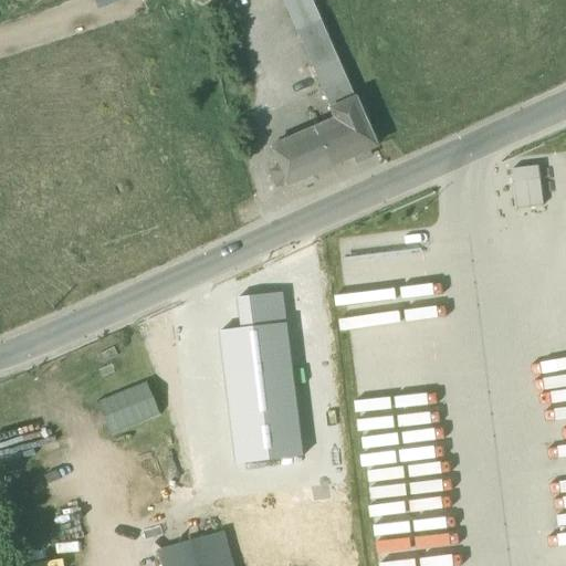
[(100,10),(126,0),(105,0),(96,3),(100,10)]
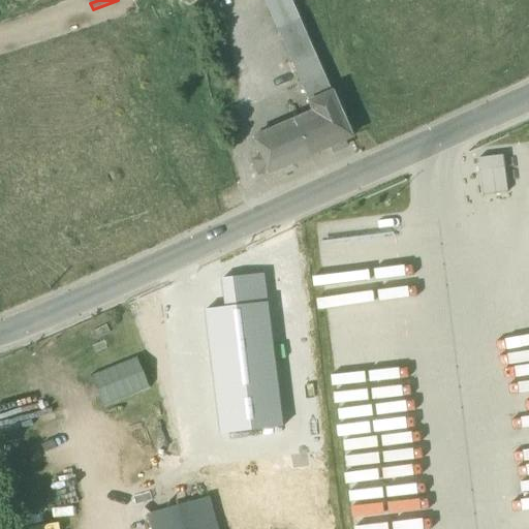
[(263,0),(291,62),(314,53),(290,0),(263,0)]
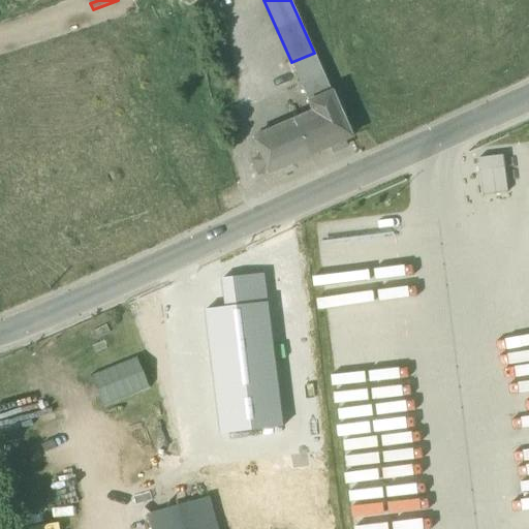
[(351,137),(314,53),(291,62),(310,105),(312,104),(315,113),(301,119),(300,118),(253,139),(261,156),(252,160),(259,176),(268,173),(269,175),(351,137)]
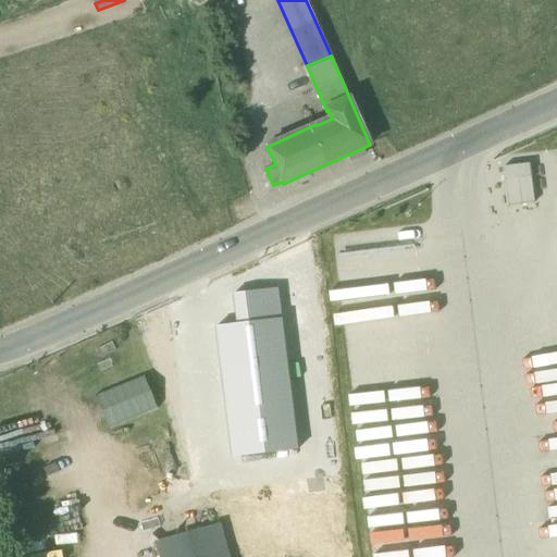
[(530,164),(503,168),(508,206),(535,203),(530,164)]
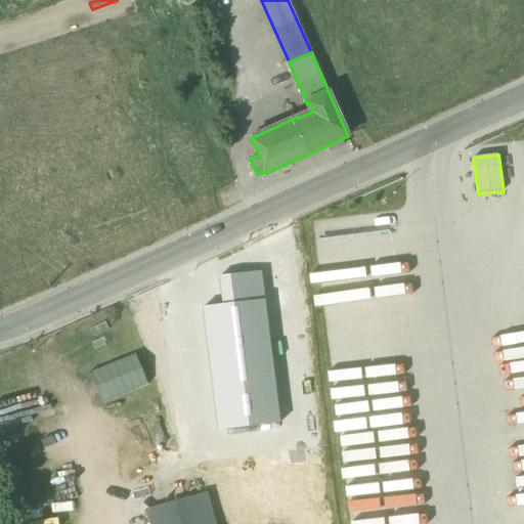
[(218,277),(222,305),(264,300),(261,272),(218,277)]
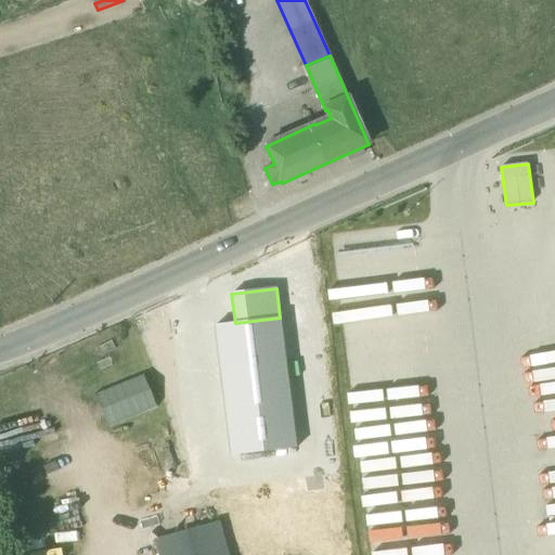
[(296,449),(280,318),(235,323),(215,326),(231,457),(296,449)]
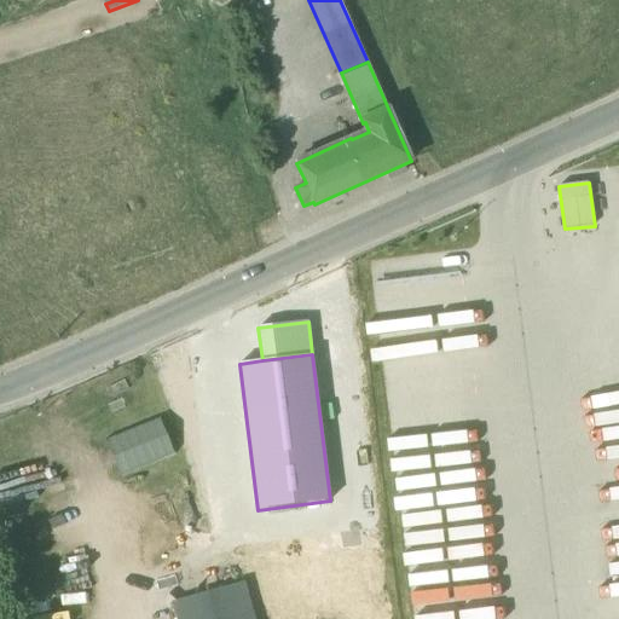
[(175,618),(255,618),(246,582),(172,602),(175,618)]
